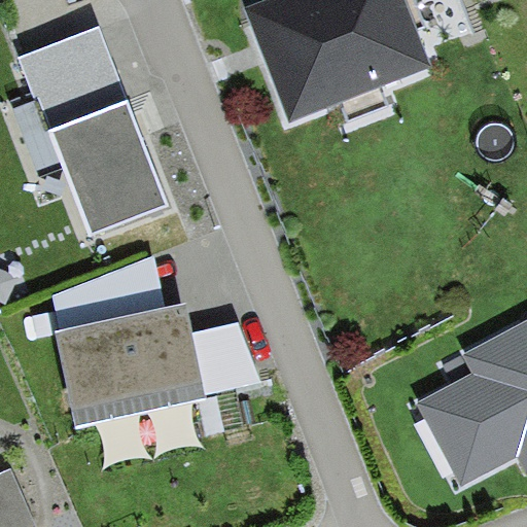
[(267,0),(245,9),(292,125),(431,69),(417,33),(403,0),(267,0)]
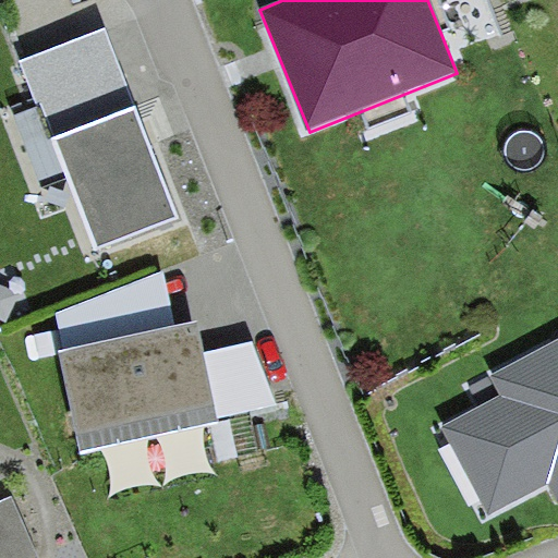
[(427,0),(441,35),(451,32),(458,50),(501,34),(487,0),(427,0)]
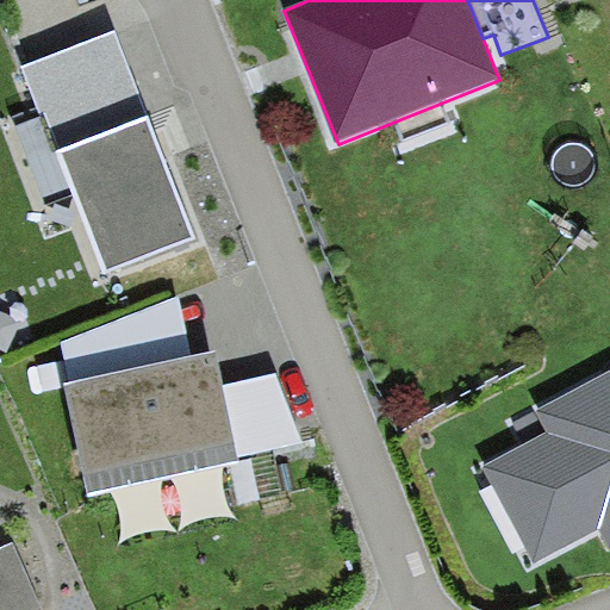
[(105,273),(198,236),(116,29),(23,66),(105,273)]
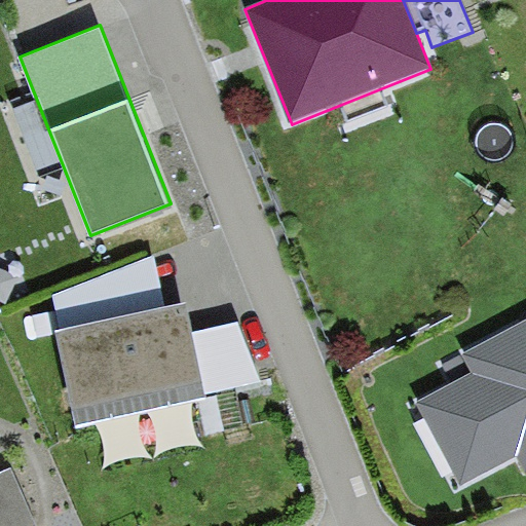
[(53,295),(61,331),(164,307),(153,256),(53,295)]
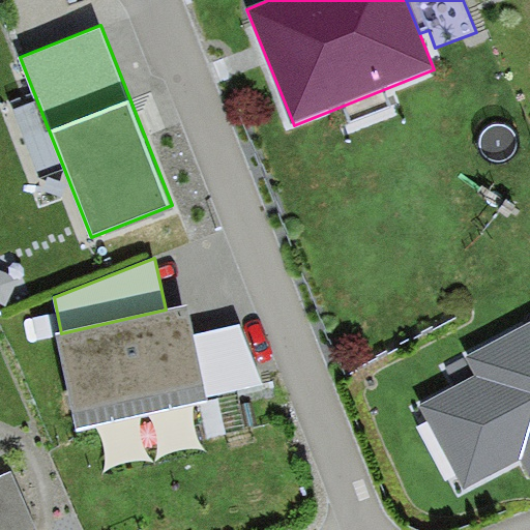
[(61,333),(55,334),(76,430),(207,402),(205,396),(263,384),(239,325),(194,335),(187,305),(166,310),(61,333)]
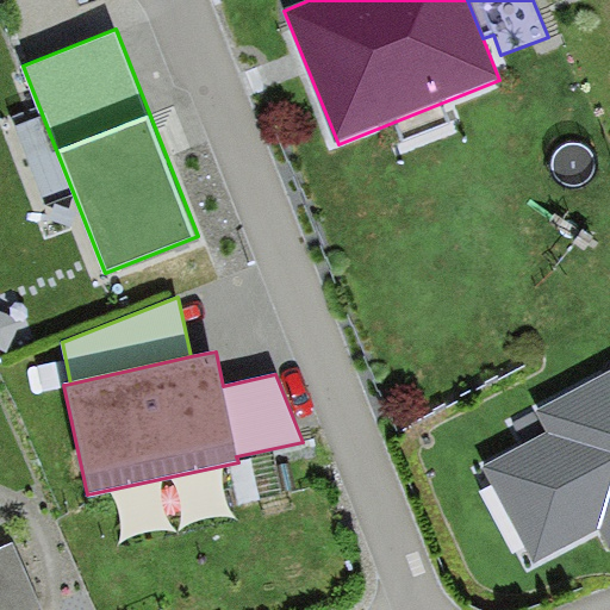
[(554,429),(486,466),(537,558),(598,524),(609,545),(609,377),(545,414),(554,429)]
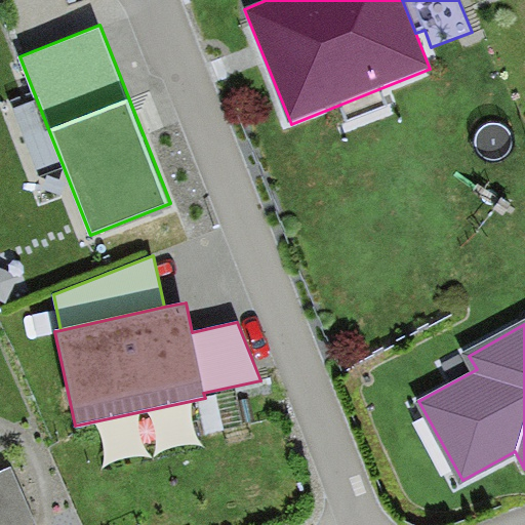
[(10,467),(0,472),(0,524),(30,524),(36,523),(10,467)]
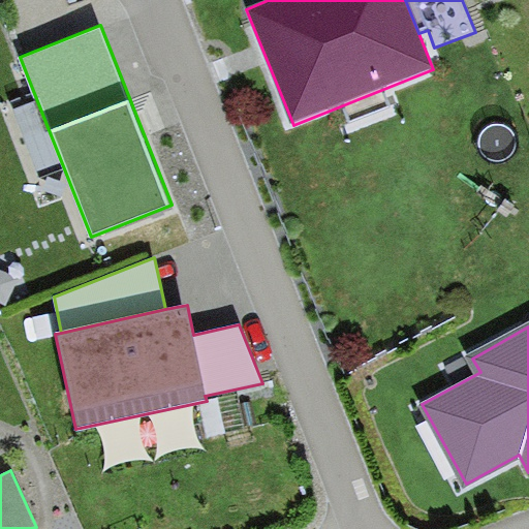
All buildings are outlined.
